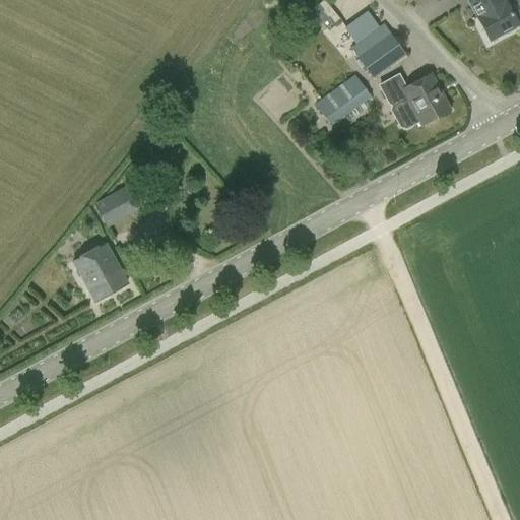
[(466,0),(471,8),(476,17),(489,42),(518,26),(510,11),(505,2),(503,0),(466,0)]
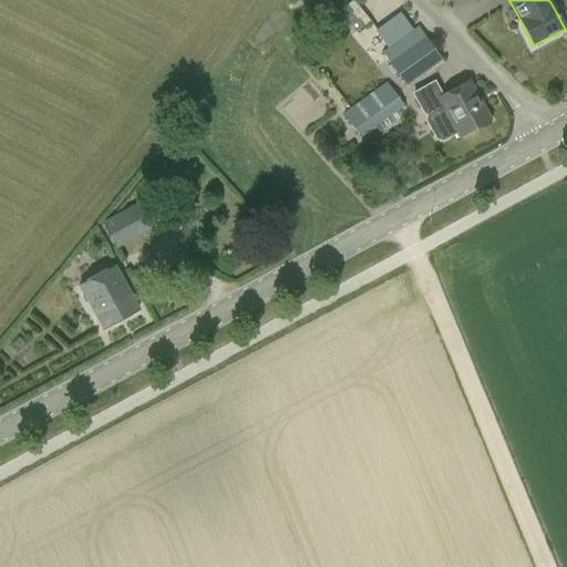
[(434,49),(419,27),(382,53),(406,86),(442,61),(434,49)]
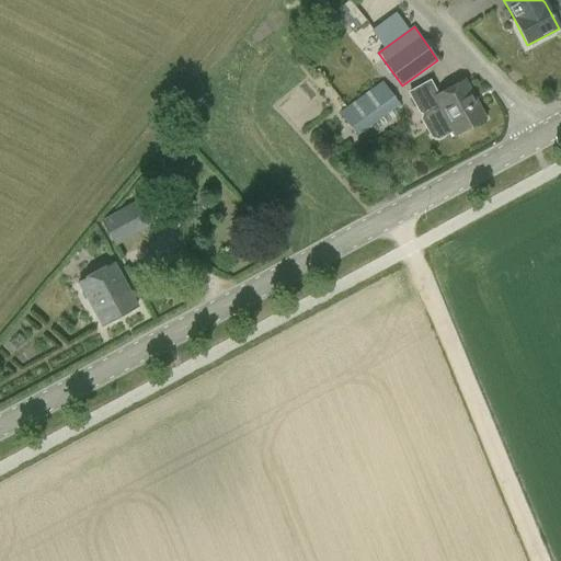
[(384,80),(340,112),(357,135),(365,129),(401,103),(384,80)]
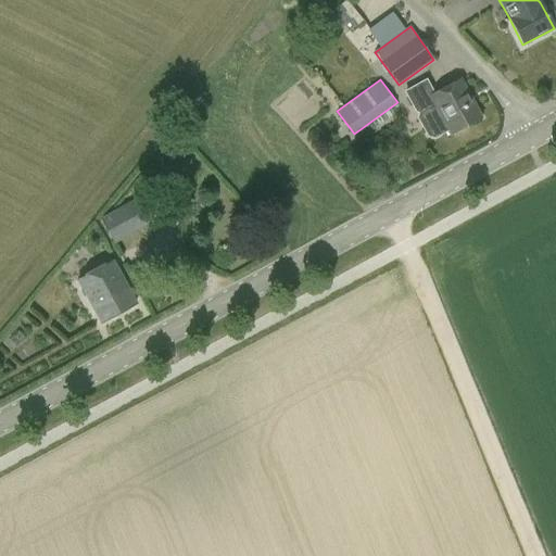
[(434,139),(449,131),(451,136),(481,118),(460,79),(429,97),(432,102),(419,111),(416,117),(422,129),(428,138),(434,139)]
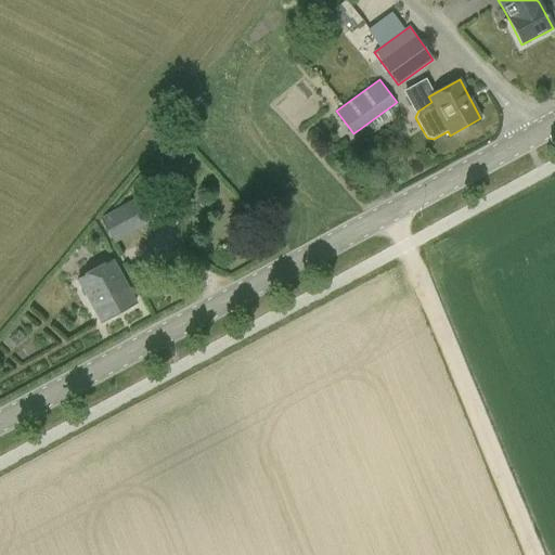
[(147,192),(100,218),(114,244),(162,218),(147,192)]
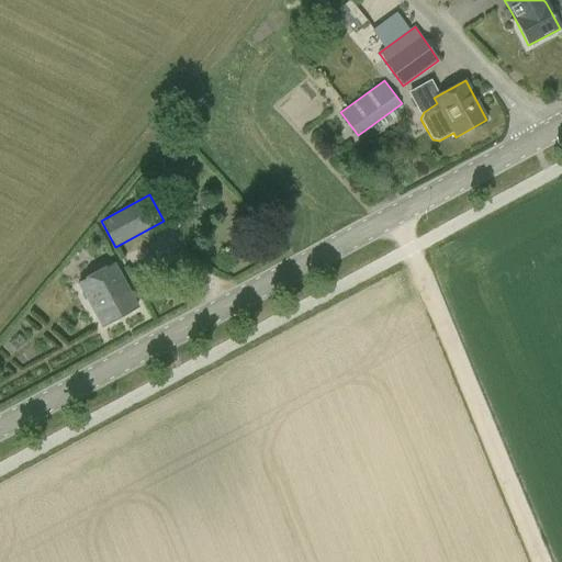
[(137,307),(114,265),(79,283),(102,326),(137,307)]
